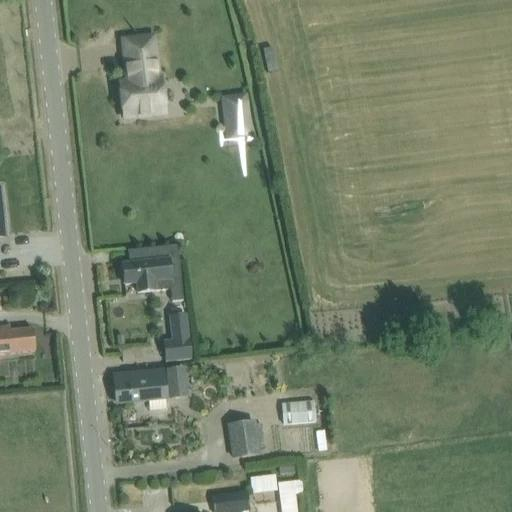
[(118,81),(122,123),(166,118),(162,76),(160,76),(156,35),(119,38),(123,80),(118,81)]
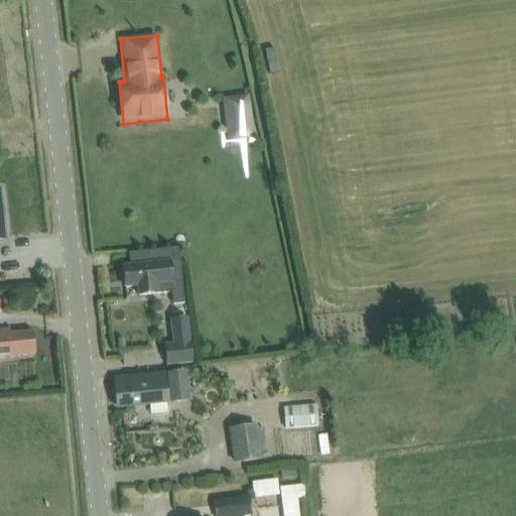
[(226,102),(228,123),(248,120),(246,99),(226,102)]
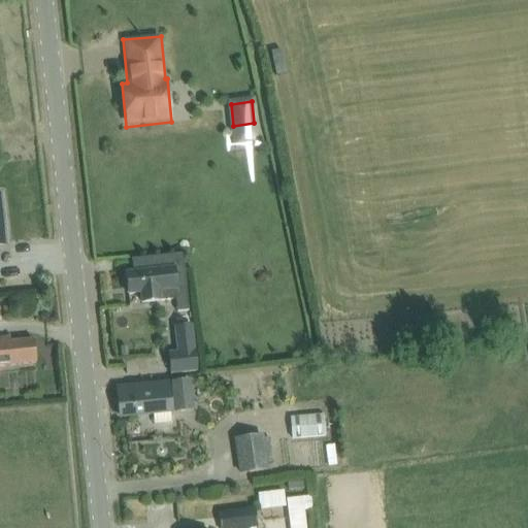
[(128,294),(140,293),(141,303),(175,299),(176,312),(188,310),(182,254),(131,260),(133,273),(126,273),(128,294)]
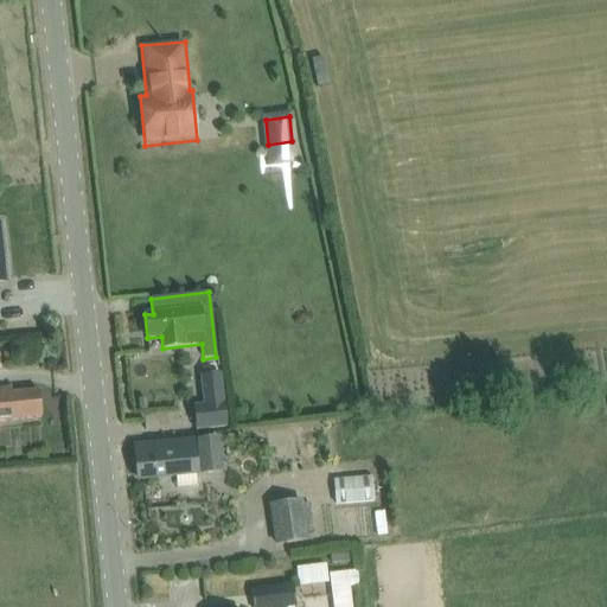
[(209,360),(192,362),(195,381),(211,379),(209,360)]
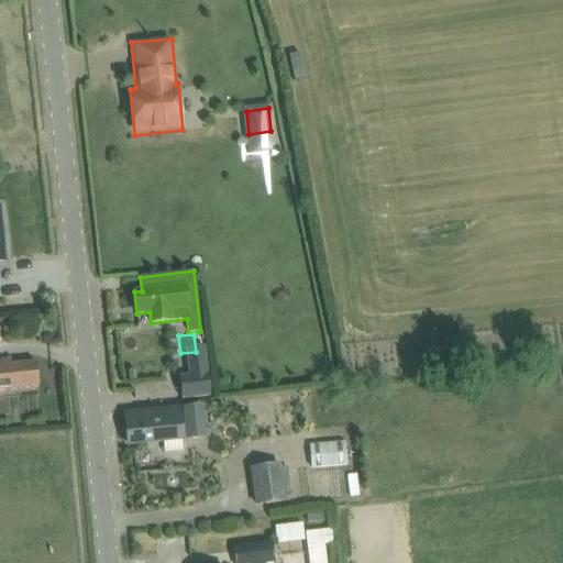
[(0,361),(0,390),(37,387),(35,363),(10,365),(10,361),(0,361)]
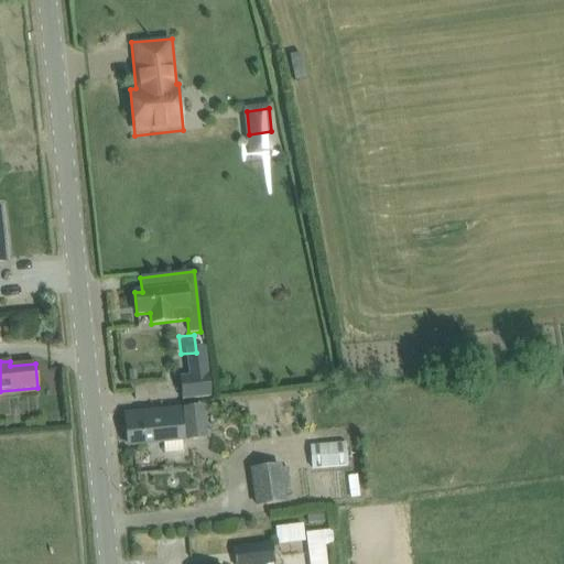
[(213,397),(208,370),(196,371),(199,380),(184,382),(187,399),(213,397)]
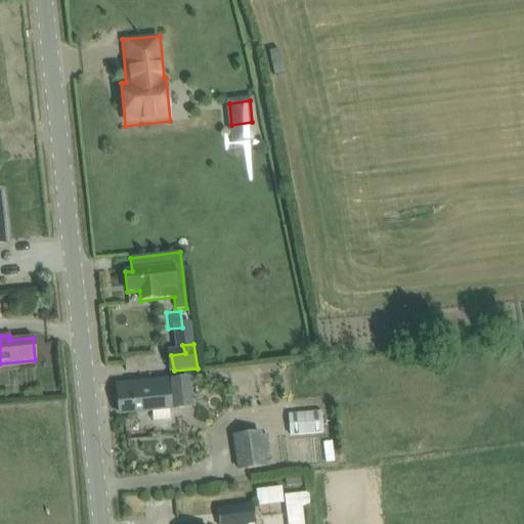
[(173,409),(192,407),(189,376),(170,379),(173,409)]
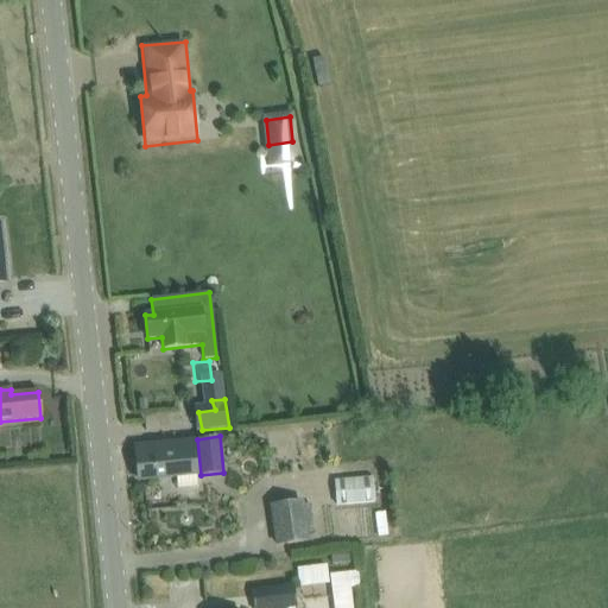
[(194,442),(158,444),(134,447),(138,481),(196,475),(194,442)]
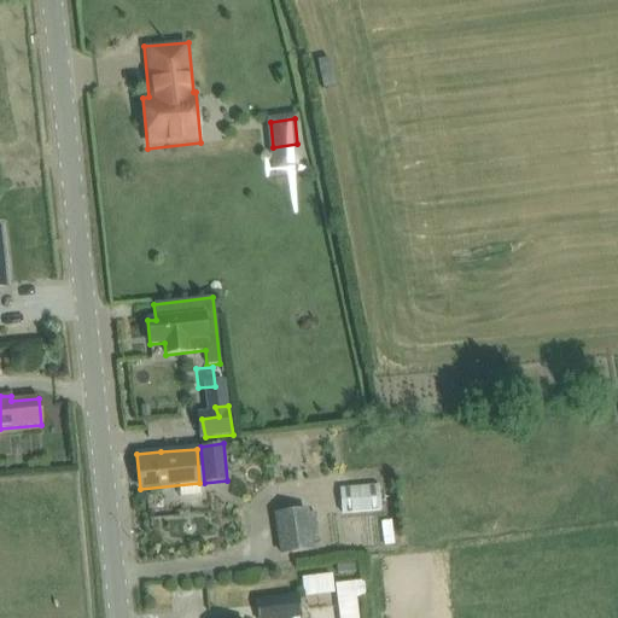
[(382,511),(378,484),(339,488),(343,514),(382,511)]
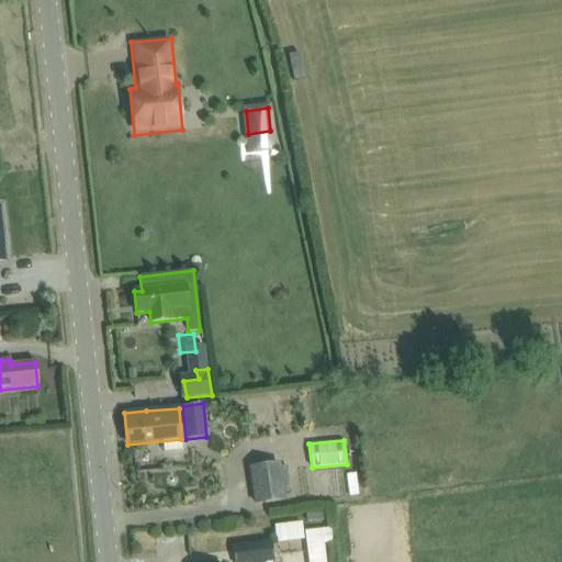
[(367,461),(352,460),(350,481),(364,482),(367,461)]
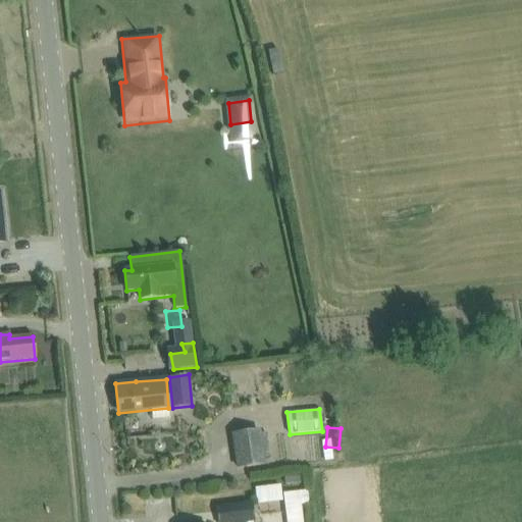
[(262,433),(261,430),(233,434),(239,467),(267,463),(266,457),(270,457),(266,432),(262,433)]
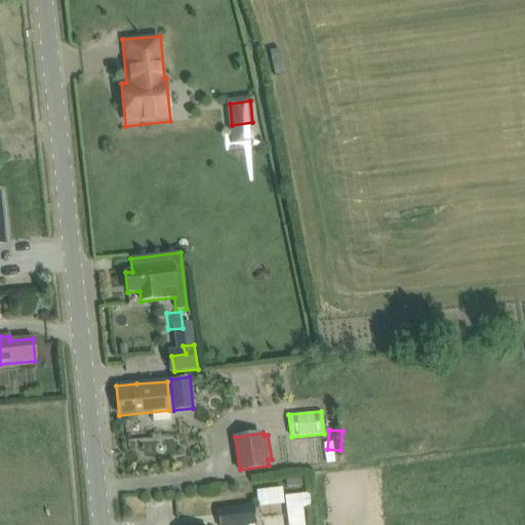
[(281,488),(256,491),(257,507),(283,503),(281,488)]
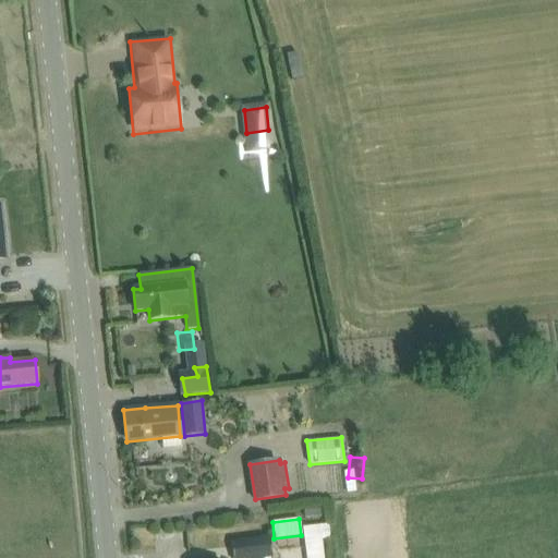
[(329,524),(302,528),(304,542),(320,540),(330,538),(329,524)]
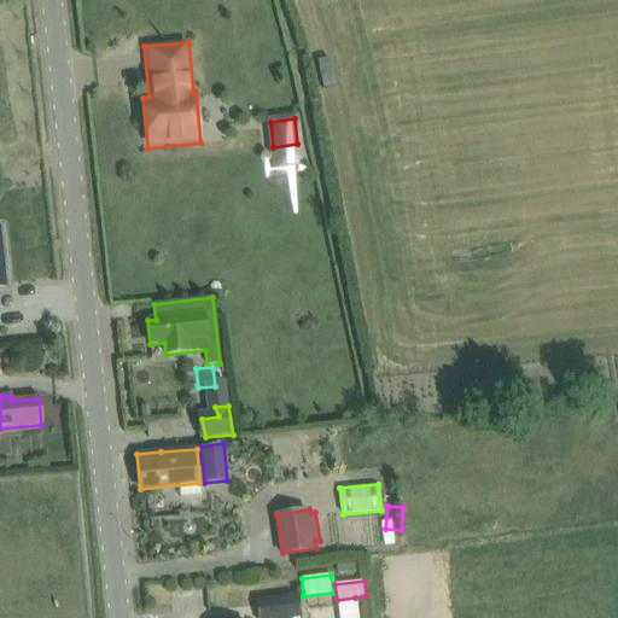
[(286,617),(301,616),(298,595),(256,600),(258,617),(286,617)]
